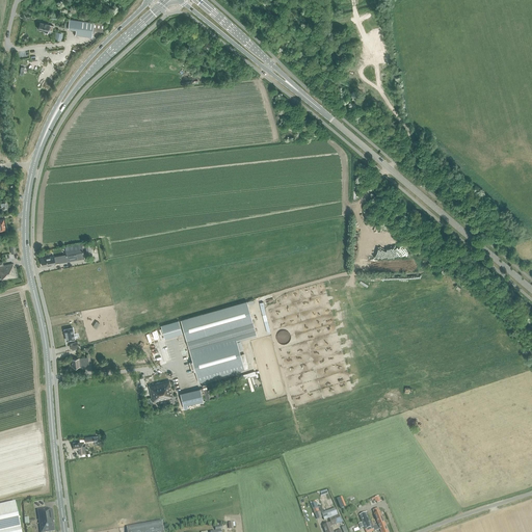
[(92,30),(104,31),(105,24),(94,23),(73,20),(70,20),(69,28),(72,29),(72,27),(76,28),(76,33),(92,36),(92,30)]
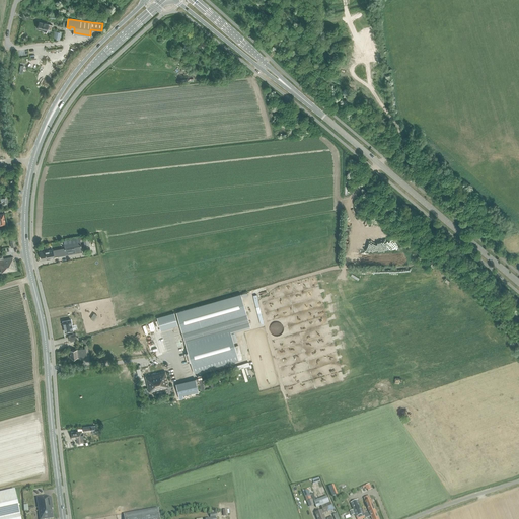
[(48,24),(40,22),(38,28),(43,30),(43,31),(46,32),(47,29),(51,30),(52,25),(48,24)]
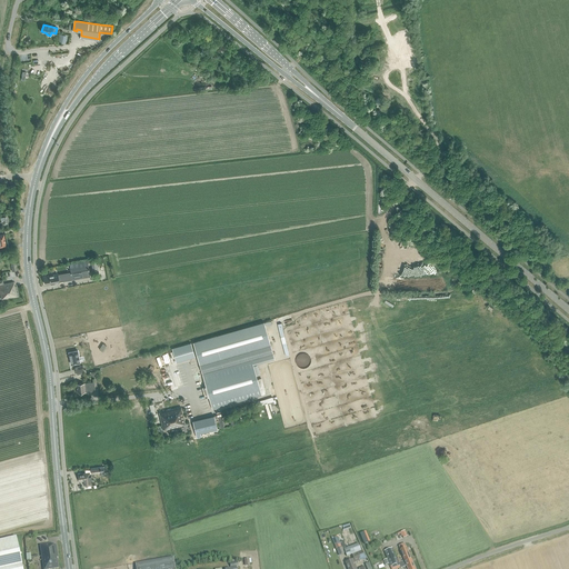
[(68,36),(60,35),(58,42),(66,45),(68,36)]
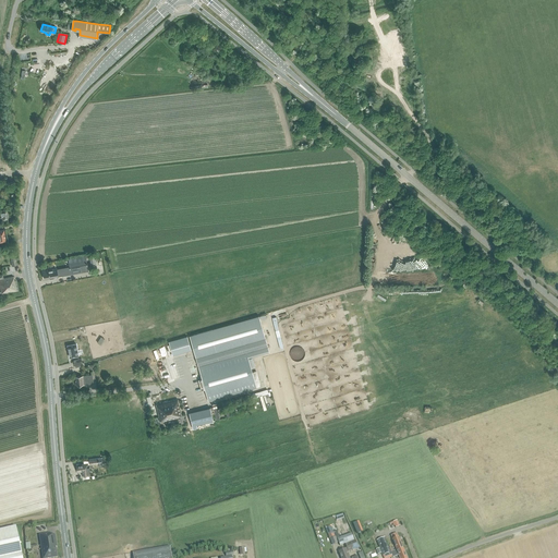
[(57,268),(43,270),(44,276),(45,279),(88,271),(87,264),(85,256),(68,259),(70,267),(57,269),(57,268)]
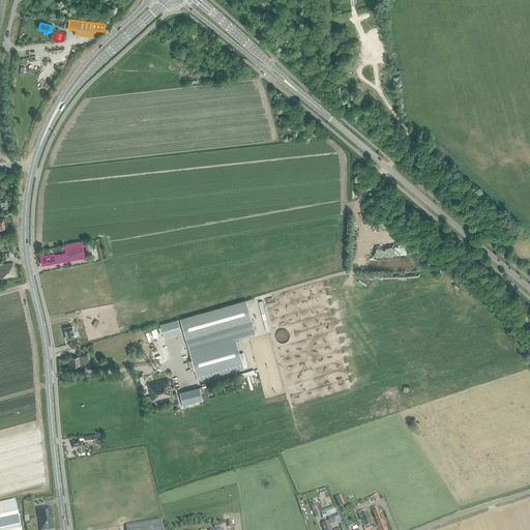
[(0,276),(1,276),(1,278),(16,275),(15,266),(13,266),(12,263),(3,264),(2,261),(0,261),(0,276)]
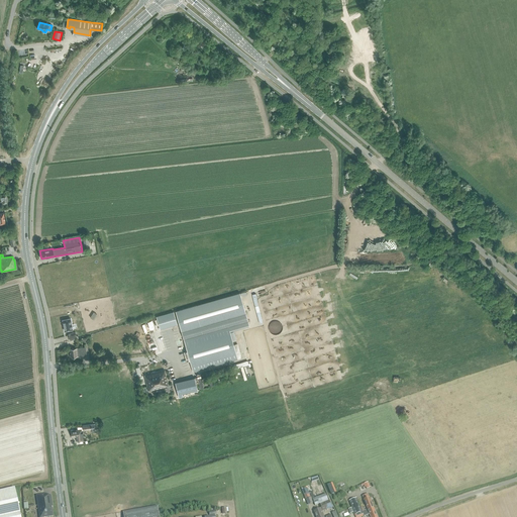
[(175,311),(193,372),(240,357),(236,344),(233,345),(232,341),(235,340),(233,332),(230,333),(229,330),(248,324),(239,293),(175,311)]
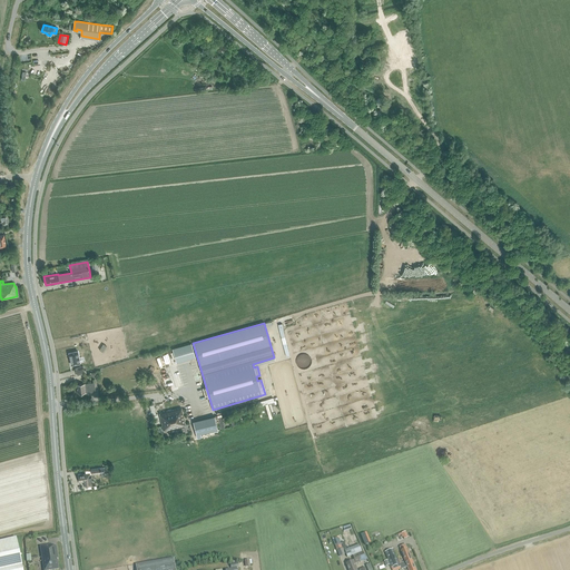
[(192,344),(173,350),(176,363),(195,357),(192,344)]
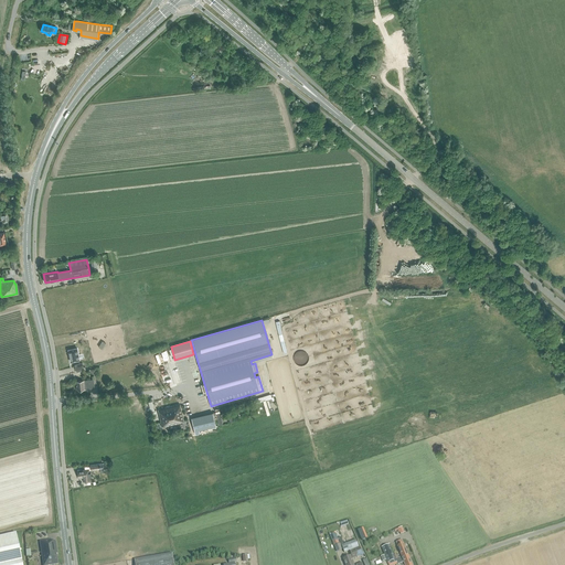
[(76,348),(68,350),(71,362),(78,360),(76,348)]
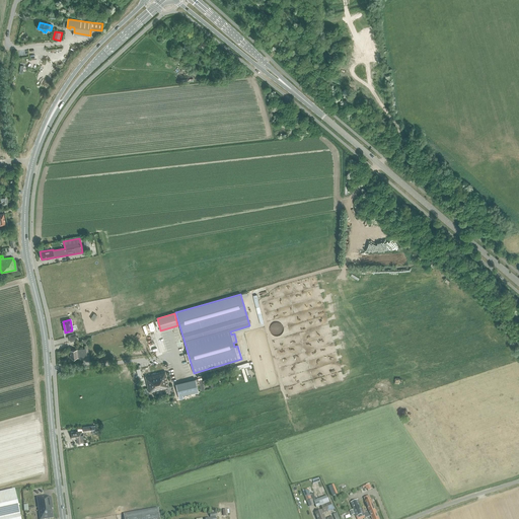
[(68,335),(69,340),(70,342),(74,341),(78,340),(77,338),(76,338),(75,334),(68,335)]
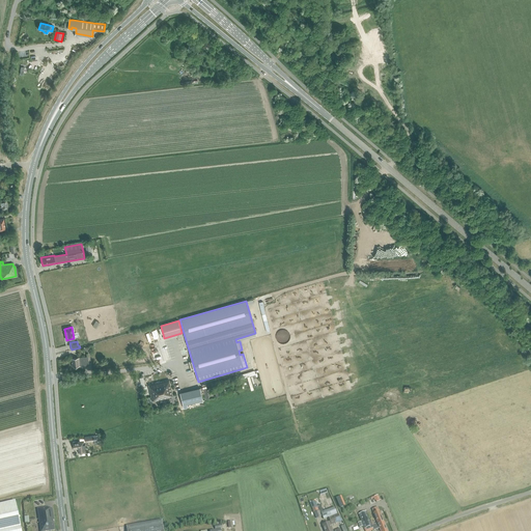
[(85,367),(85,365),(88,365),(87,356),(72,358),(73,362),(72,363),(72,366),(81,365),(81,366),(80,366),(80,367),(85,367)]
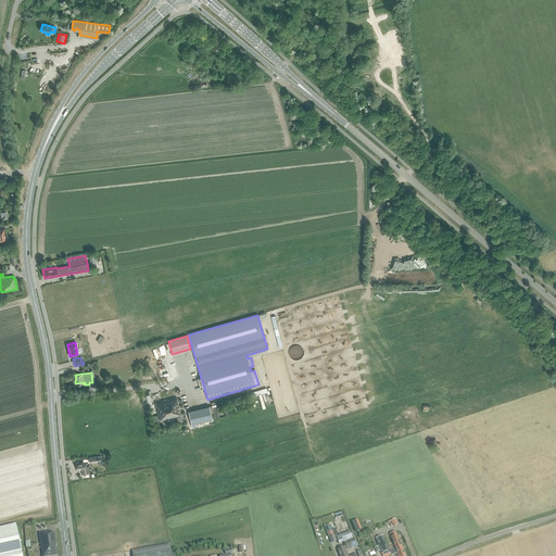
[(252,396),(264,393),(267,392),(266,388),(251,392),(252,396)]
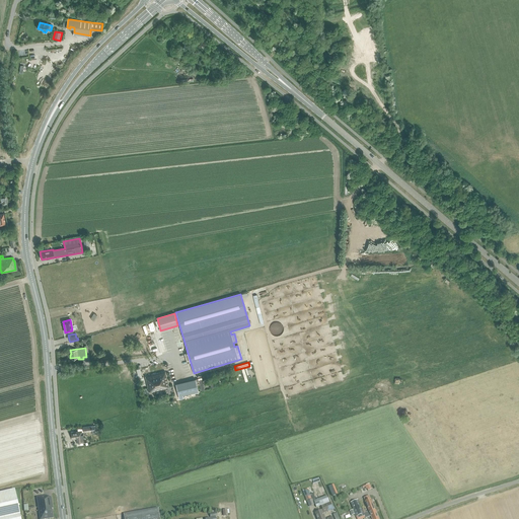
[(145,376),(149,392),(168,387),(167,383),(168,383),(165,372),(145,376)]
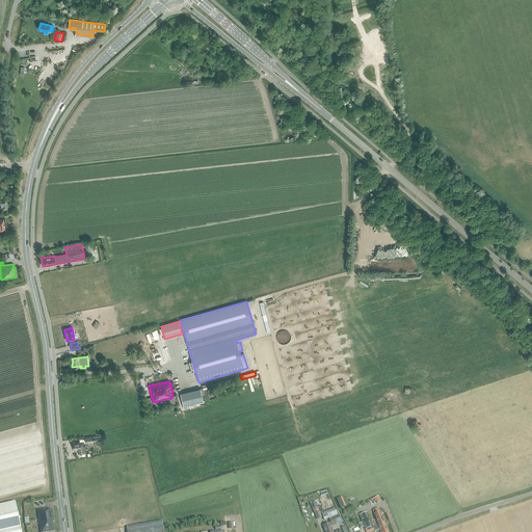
[(238,392),(241,391),(238,381),(235,381),(231,382),(233,388),(236,386),(238,392)]
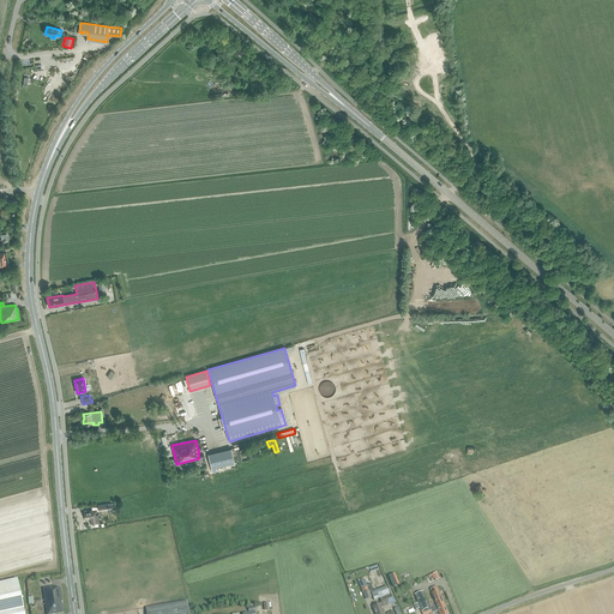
[(208,453),(211,469),(235,463),(230,449),(208,453)]
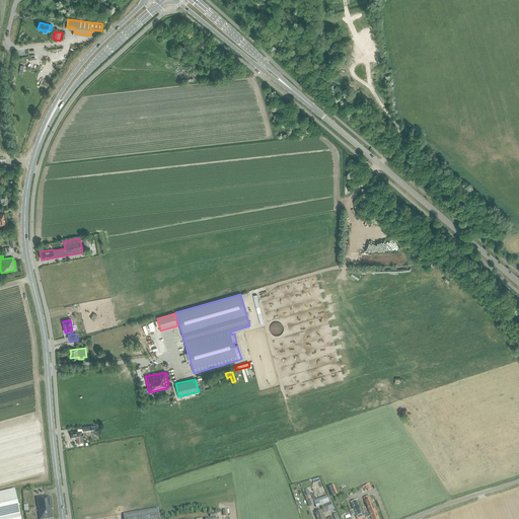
[(78,431),(71,432),(72,439),(76,438),(76,442),(83,441),(82,438),(83,437),(83,434),(82,434),(82,432),(83,432),(83,431),(83,428),(77,429),(78,431)]
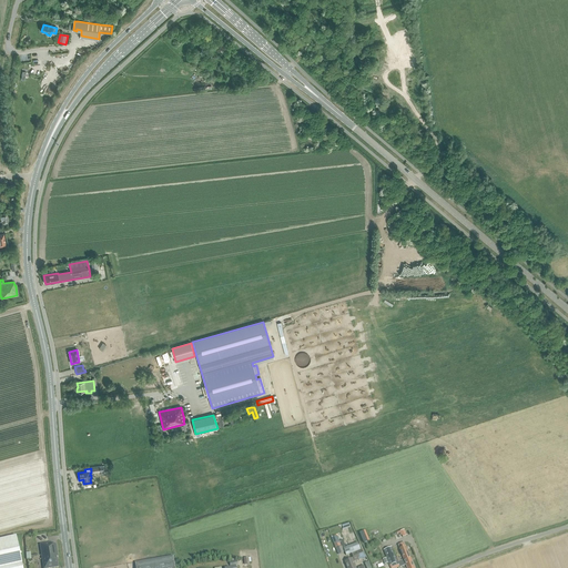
[(22,567),(16,536),(0,539),(0,567),(22,567)]
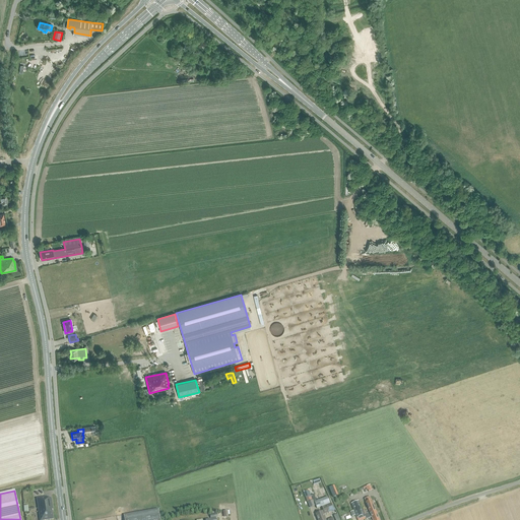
[(314,502),(317,509),(330,504),(328,497),(314,502)]
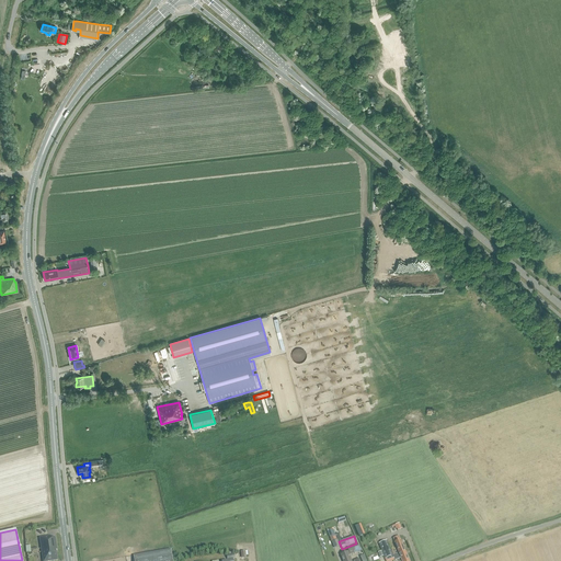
[(399,553),(393,556),(396,560),(401,559),(401,560),(409,560),(405,551),(401,540),(399,536),(393,539),(395,544),(399,553)]
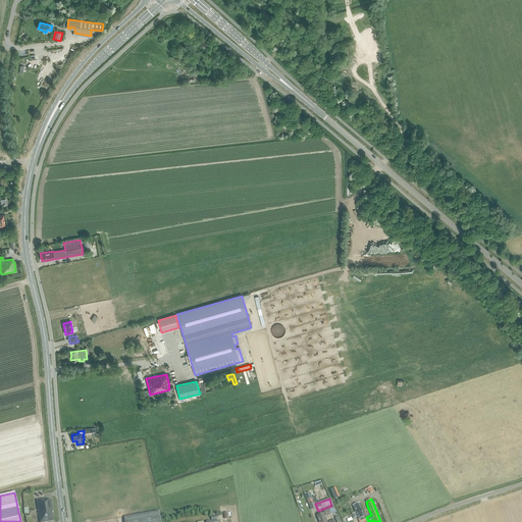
[(37,501),(40,521),(49,521),(54,521),(52,513),(53,513),(51,500),(47,501),(47,500),(37,501)]
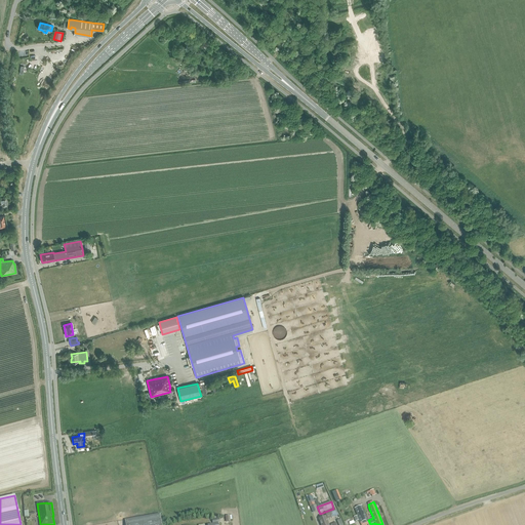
[(361,523),(368,520),(364,511),(362,506),(355,509),(361,523)]
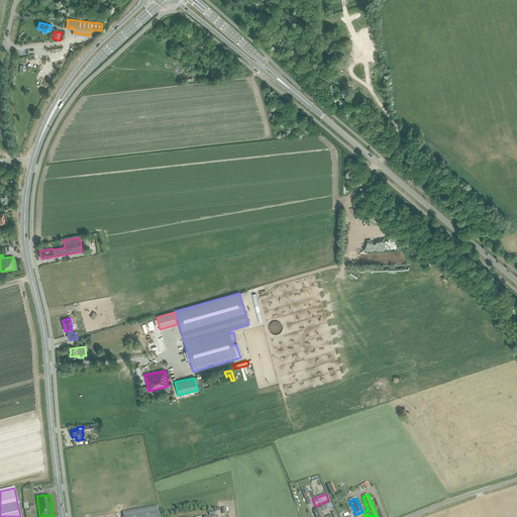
[(320,504),(321,508),(322,511),(331,507),(329,501),(320,504)]
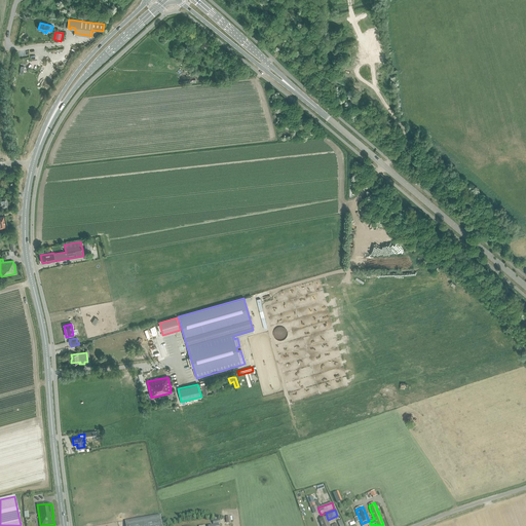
[(125,521),(125,525),(161,525),(160,515),(125,521)]
